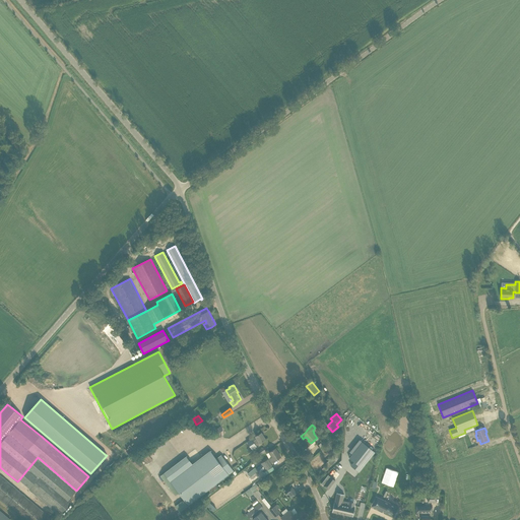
[(261,433),(247,442),(252,450),(256,447),(256,446),(260,443),(266,440),(261,433)]
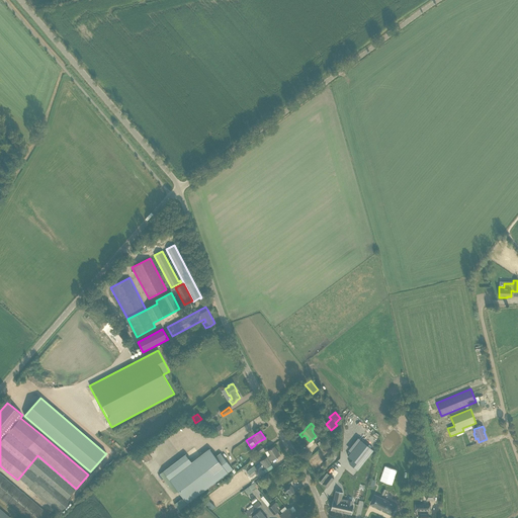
[(352,460),(349,464),(357,470),(373,450),(365,444),(360,440),(347,456),(352,460)]
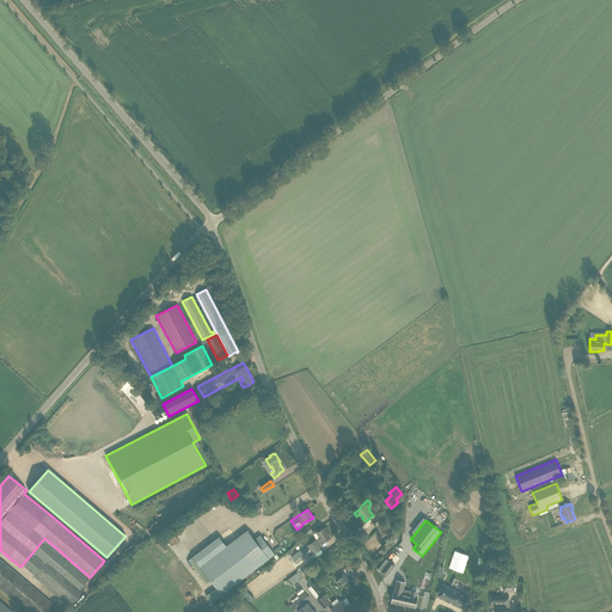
[(319,538),(317,540),(319,545),(330,538),(324,528),(316,533),(319,538)]
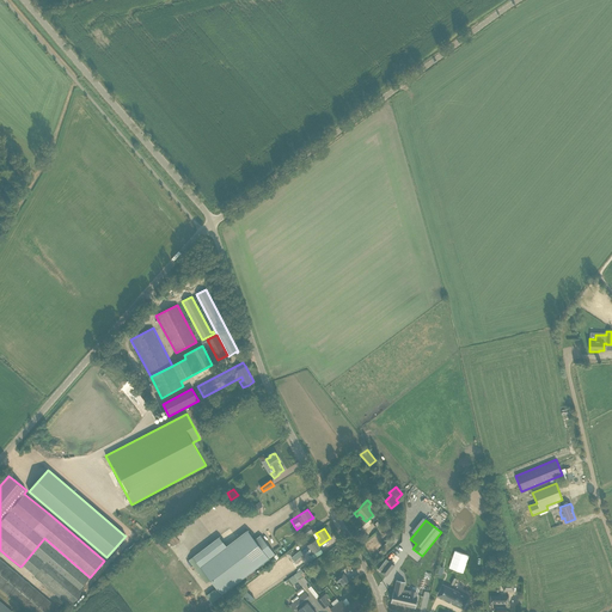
[(203,549),(193,557),(221,595),(275,555),(261,536),(255,539),(248,530),(210,558),(203,549)]
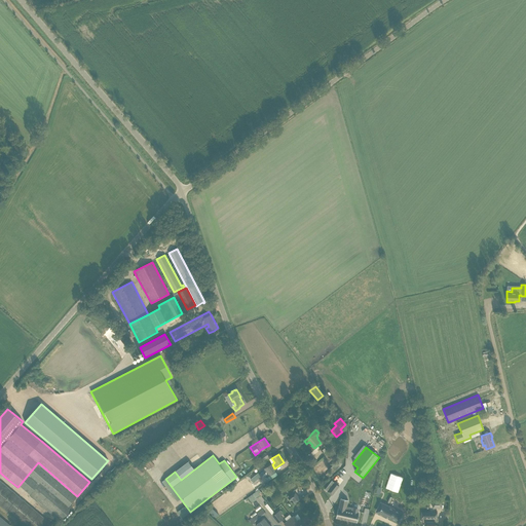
[(275,473),(271,464),(264,468),(268,477),(275,473)]
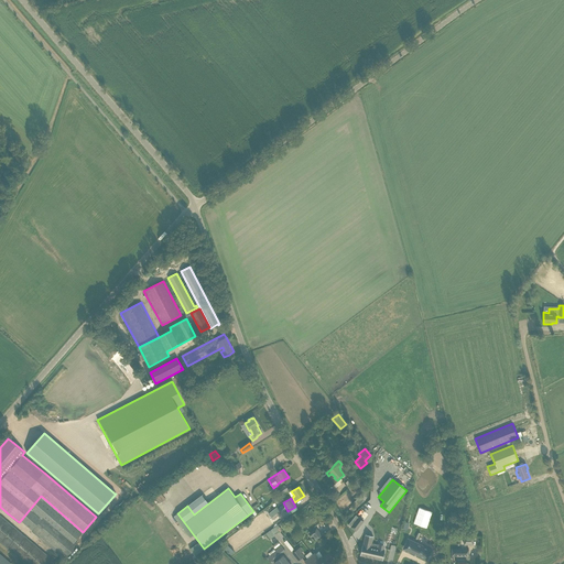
[(284,511),(280,506),(278,508),(277,507),(269,513),(273,520),(284,511)]
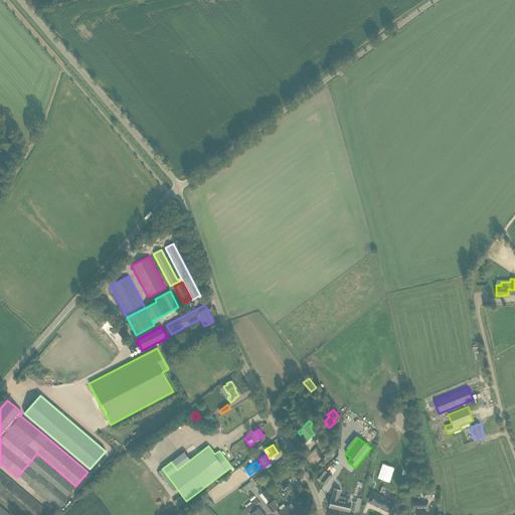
[(0,495),(23,514),(49,514),(50,513),(0,470),(0,495)]
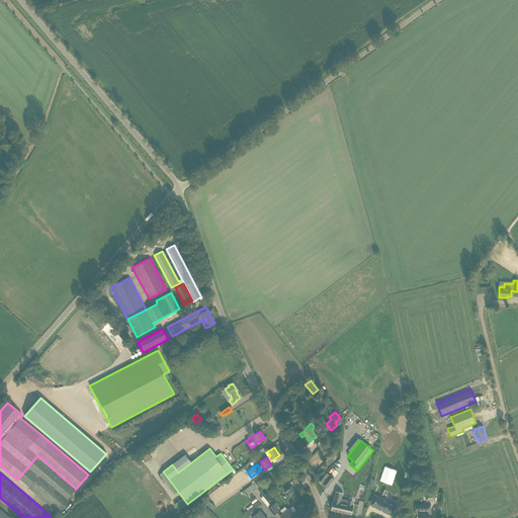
[(39,473),(28,488),(59,514),(71,499),(69,498),(39,473)]
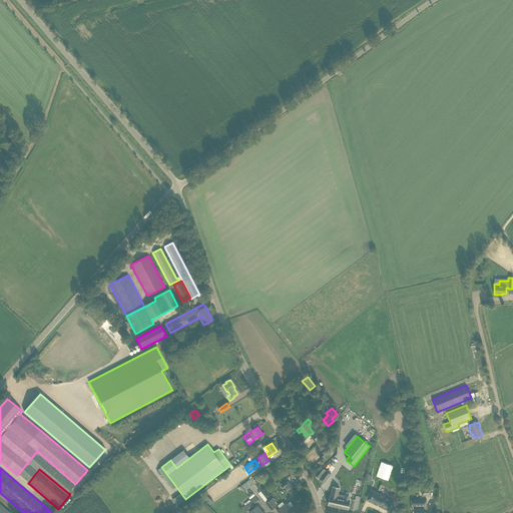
[(324,469),(317,477),(319,479),(319,480),(324,483),(331,474),(324,469)]
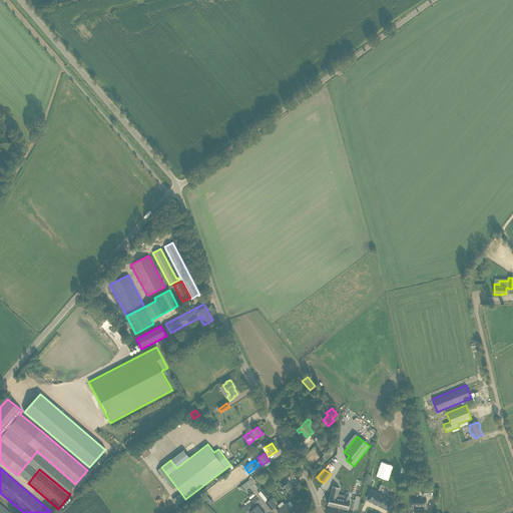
[(244,489),(257,482),(253,477),(241,484),(244,489)]
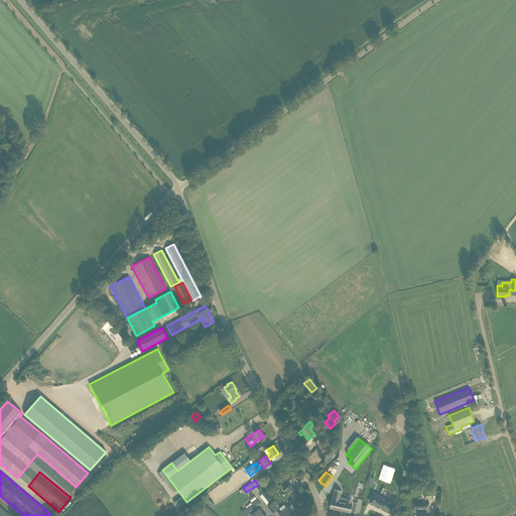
[(329,501),(328,509),(348,513),(350,504),(339,502),(340,498),(338,498),(339,492),(332,491),(330,501),(329,501)]
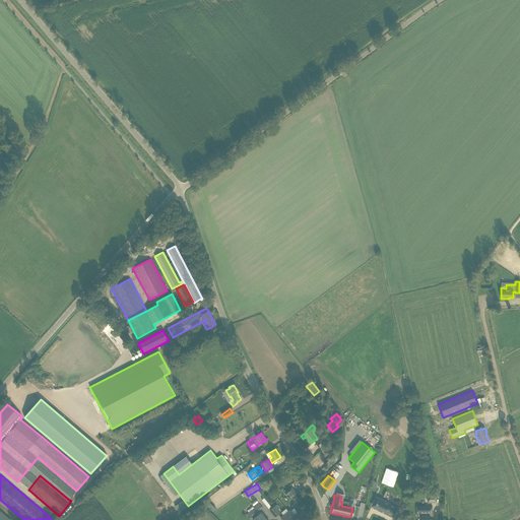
[(376,497),(374,502),(377,503),(375,507),(383,511),(383,510),(385,511),(385,512),(394,516),(398,507),(376,497)]
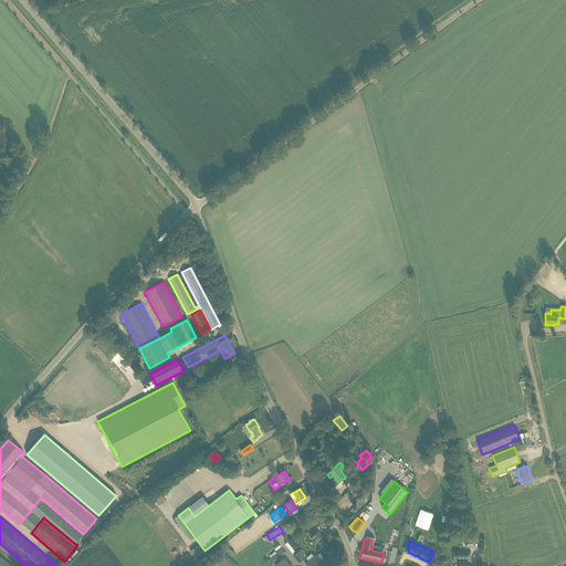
[(287,542),(284,544),(292,554),(295,552),(287,542)]
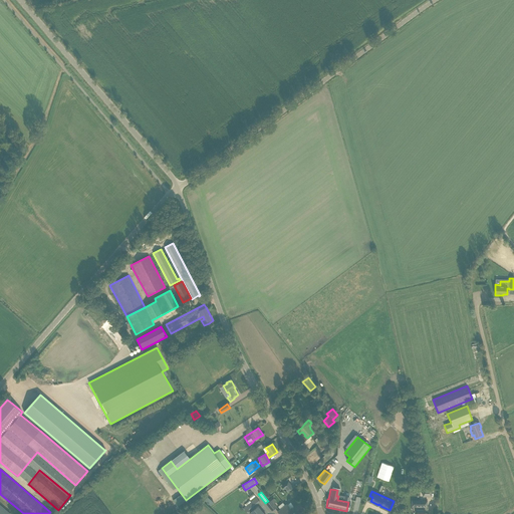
[(188,503),(181,494),(173,500),(177,506),(172,509),(175,513),(180,509),(188,503)]
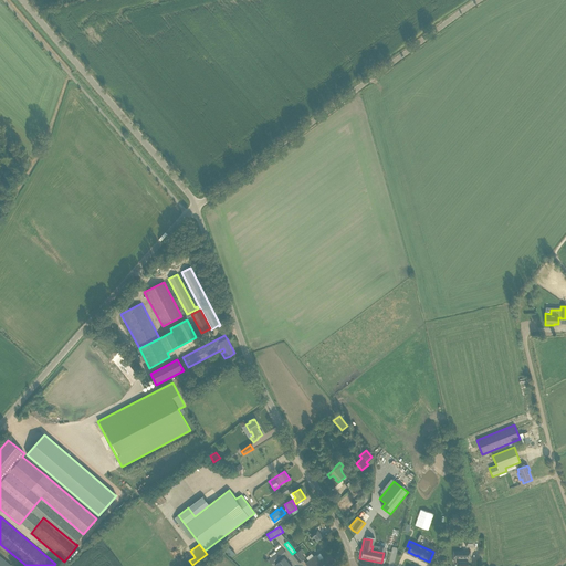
[(228,545),(224,548),(232,556),(236,553),(228,545)]
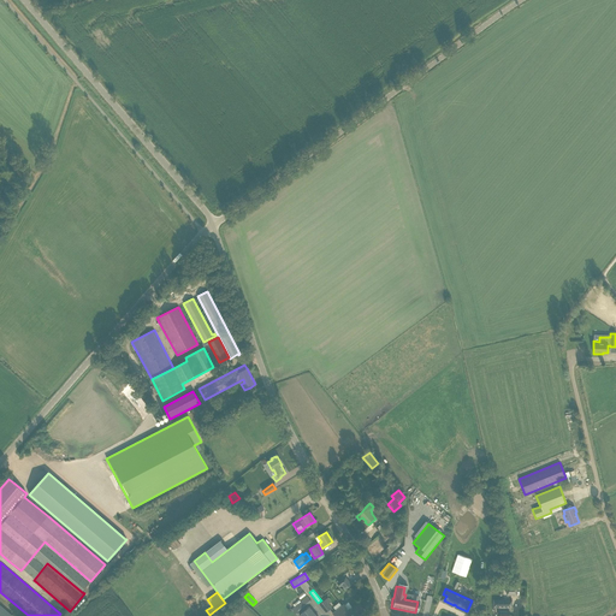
[(291,609),(295,615),(312,602),(307,597),(291,609)]
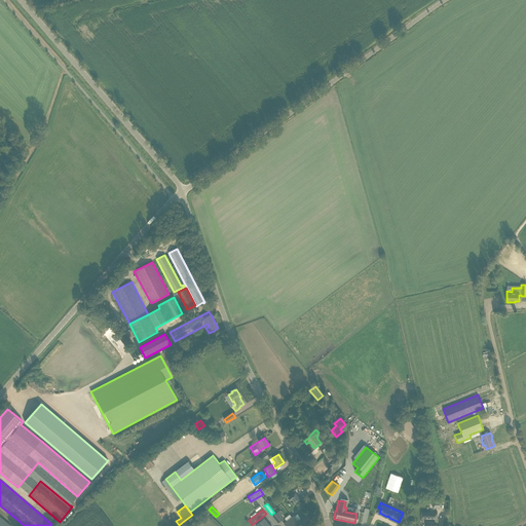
[(273,516),(278,523),(283,519),(280,516),(283,514),(280,510),(273,516)]
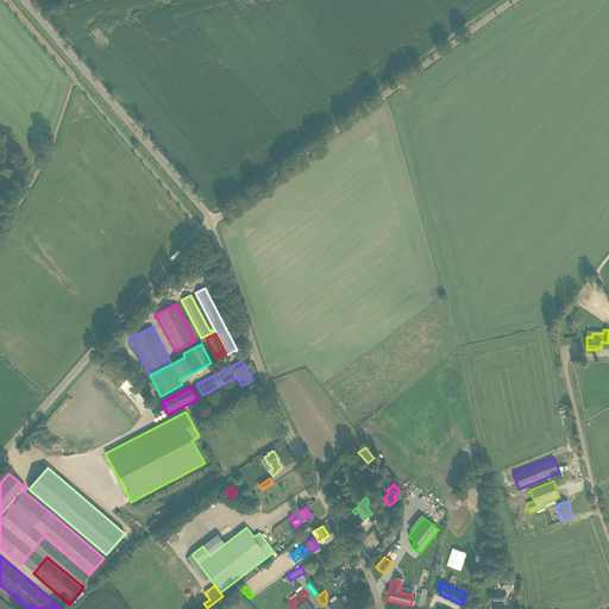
[(340,597),(338,598),(345,608),(352,608),(360,603),(350,591),(340,598),(340,597)]
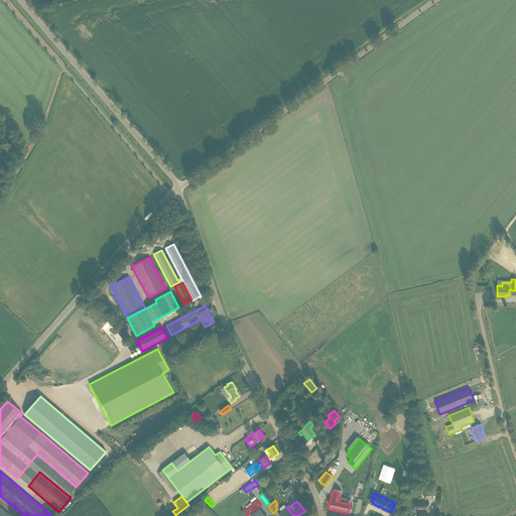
[(426,515),(426,512),(427,512),(427,508),(428,508),(428,503),(413,503),(413,513),(418,513),(418,515),(426,515)]
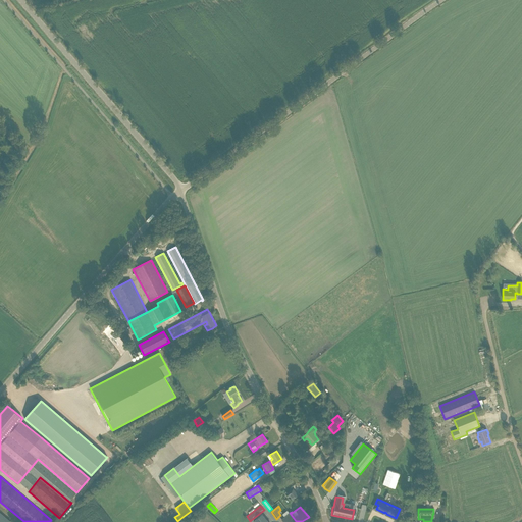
[(0,521),(10,521),(0,512),(0,521)]
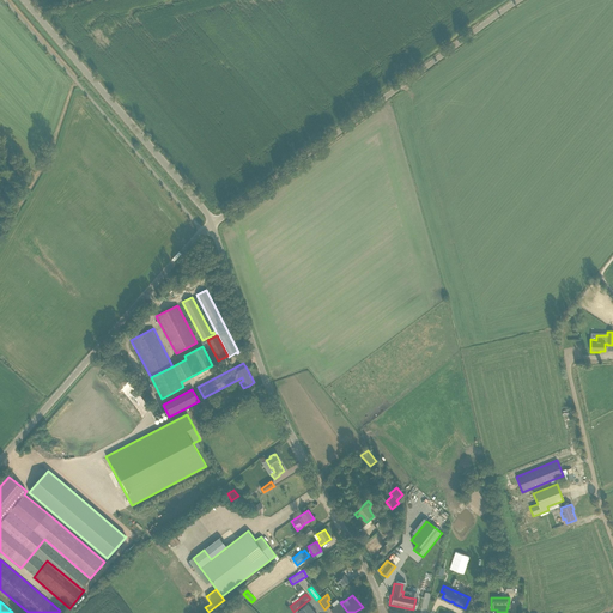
[(347,612),(340,602),(331,610),(333,612),(347,612)]
